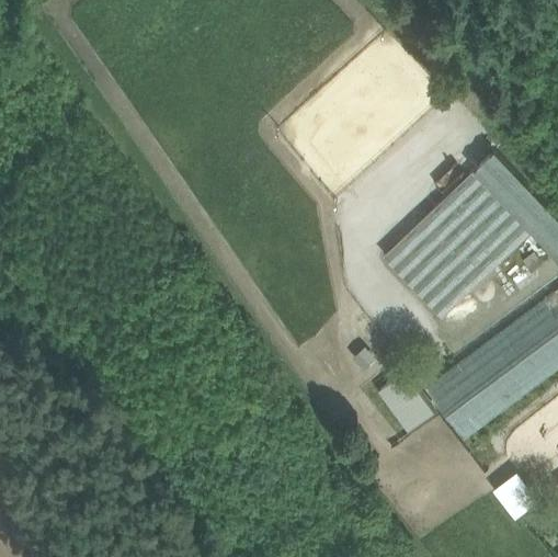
[(557,220),(492,152),(471,172),(480,181),(530,234),(557,262),(557,220)]
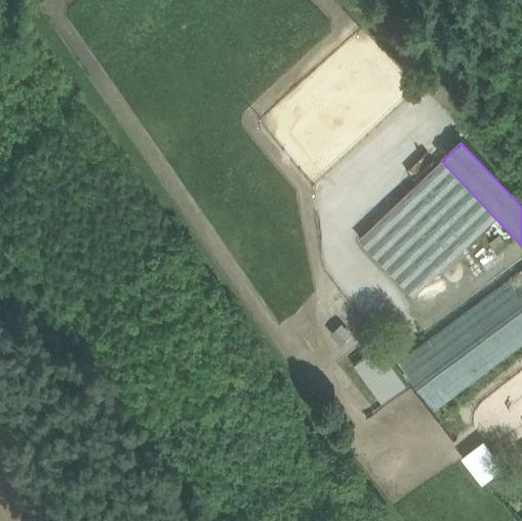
[(441,161),(357,241),(412,298),(495,218),(441,161)]
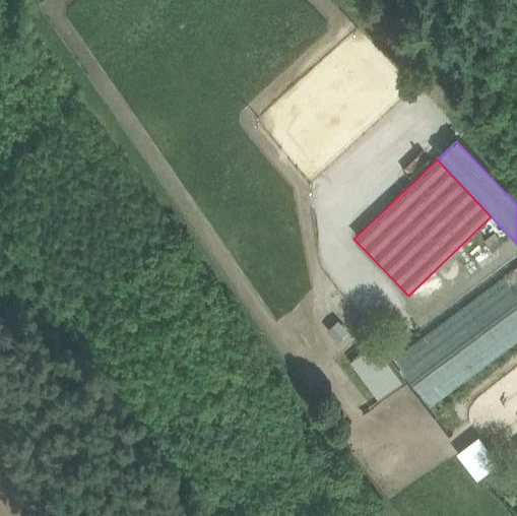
[(500,246),(493,237),(482,244),(491,254),(500,246)]
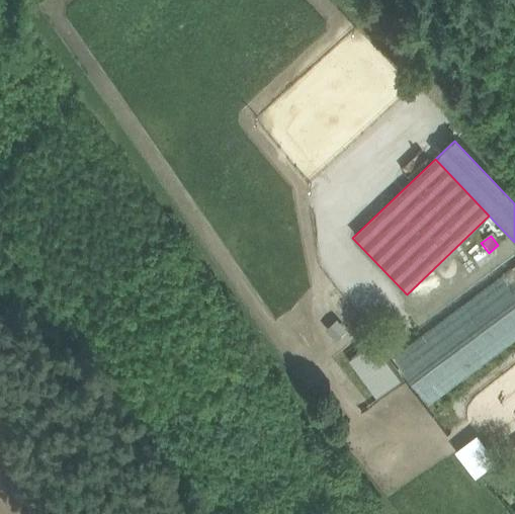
[(514,266),(392,359),(428,408),(514,342),(514,266)]
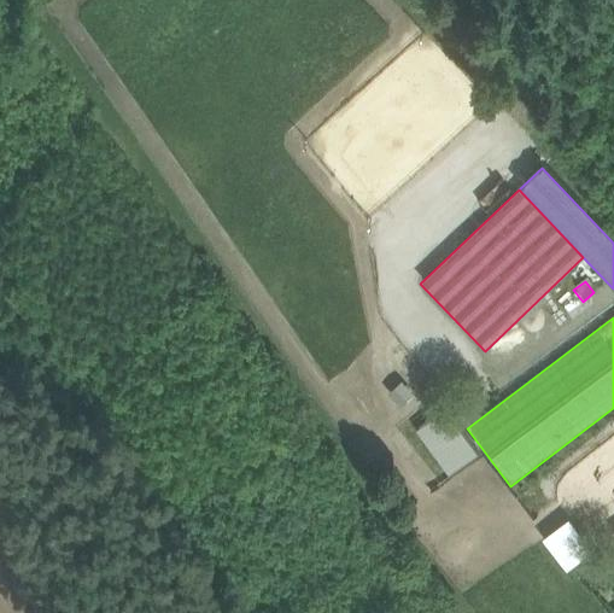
[(474,451),(442,408),(411,430),(444,473),(474,451)]
